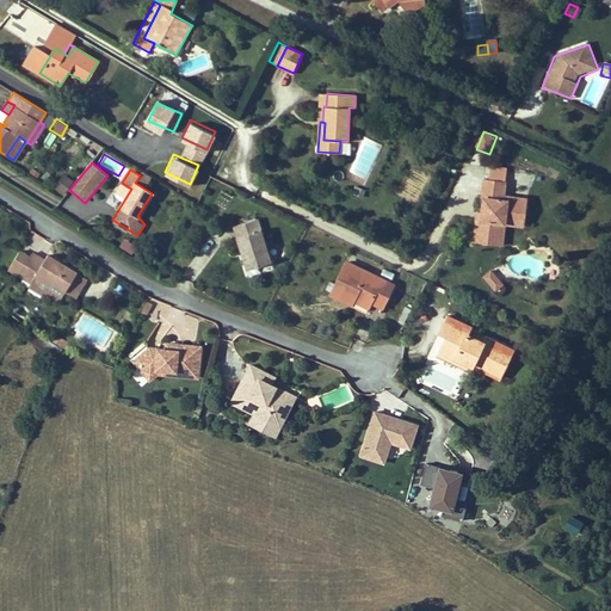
[(63,171),(53,186),(65,195),(75,179),(63,171)]
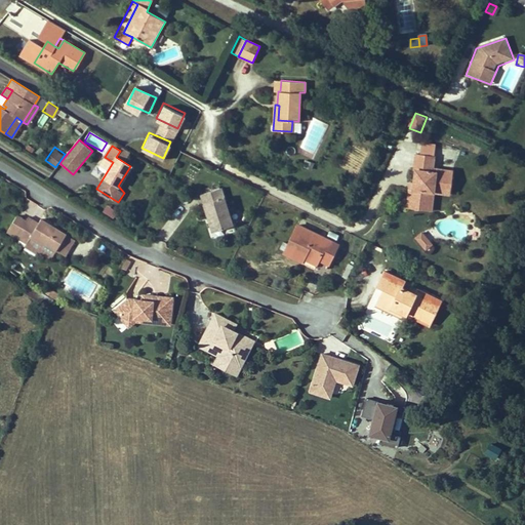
[(452,170),(432,168),(434,156),(415,154),(412,169),(415,169),(413,183),(412,189),(407,189),(405,207),(422,210),(425,192),(433,193),(434,186),(450,188),(452,170)]
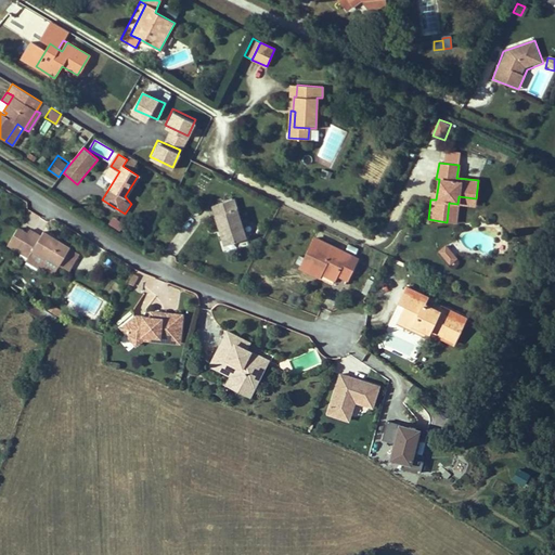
[(457,204),(475,206),(476,198),(459,196),(457,204)]
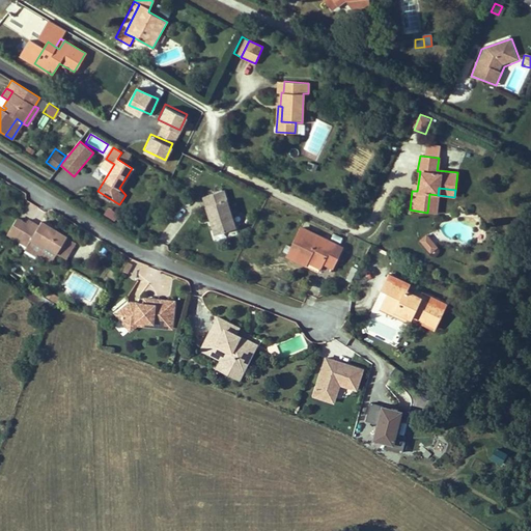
[(211,221),(214,233),(235,227),(223,189),(202,196),(210,218),(213,217),(214,220),(211,221)]
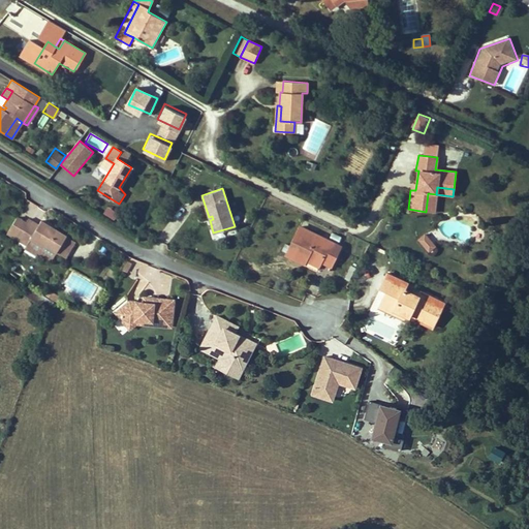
[(434,213),(436,194),(428,193),(426,212),(434,213)]
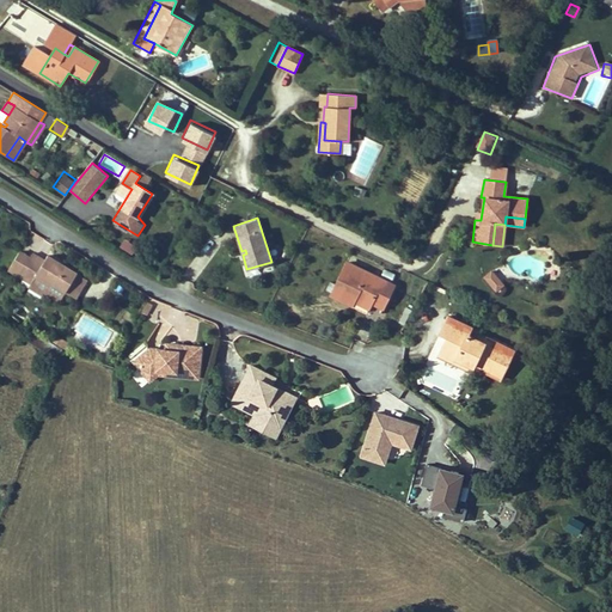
[(123,238),(118,246),(132,252),(136,244),(123,238)]
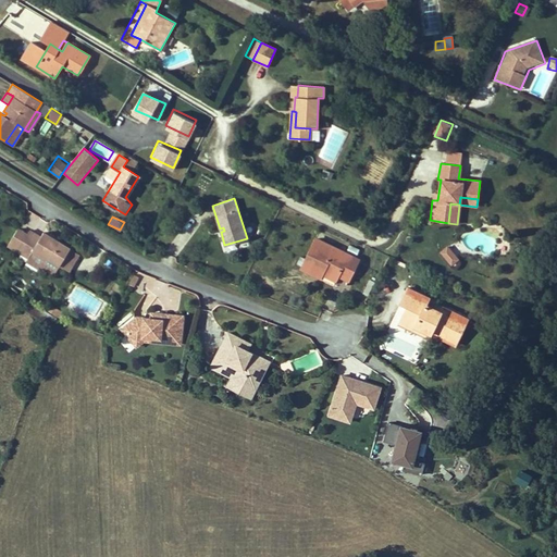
[(45,259),(46,258),(58,265),(69,248),(42,232),(40,236),(29,230),(16,250),(28,257),(32,250),(37,254),(45,259)]
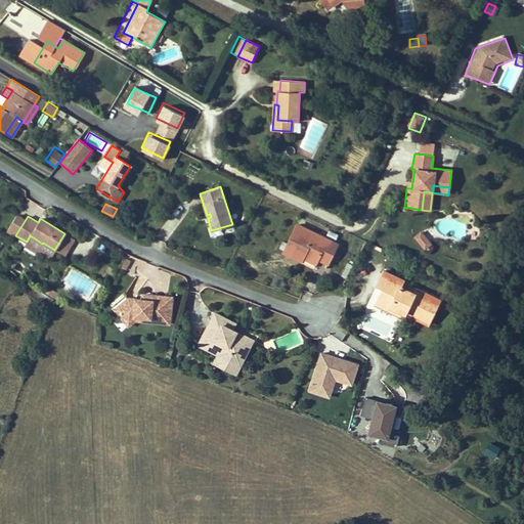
[(306,253),(317,259),(328,264),(338,245),(297,225),(284,253),(301,261),(303,258),(306,253)]
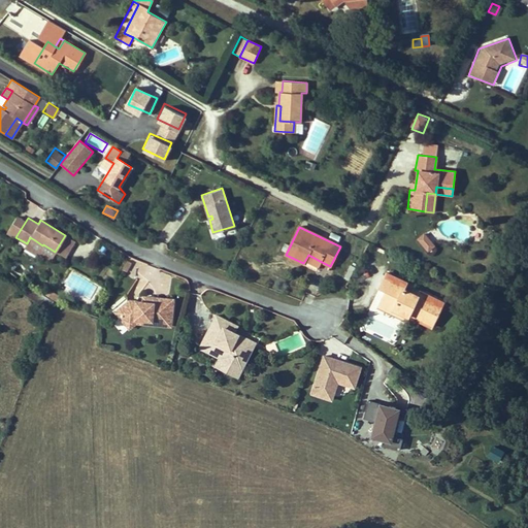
[(429,253),(435,246),(424,234),(418,240),(429,253)]
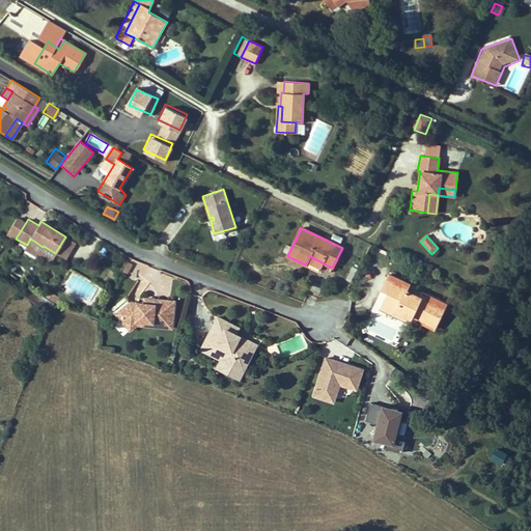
[(55,253),(64,258),(75,243),(65,236),(55,253)]
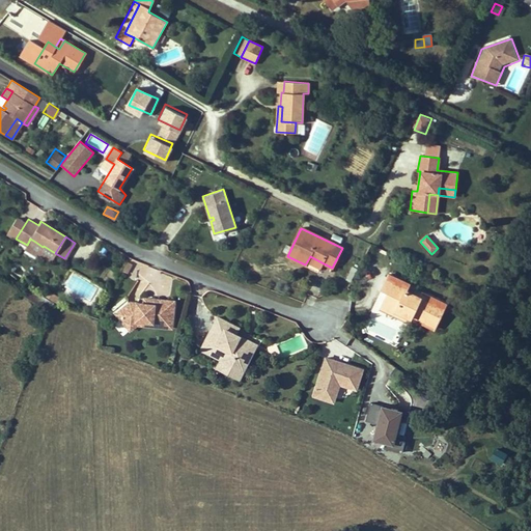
[(29,251),(35,242),(30,239),(27,245),(24,248),(29,251)]
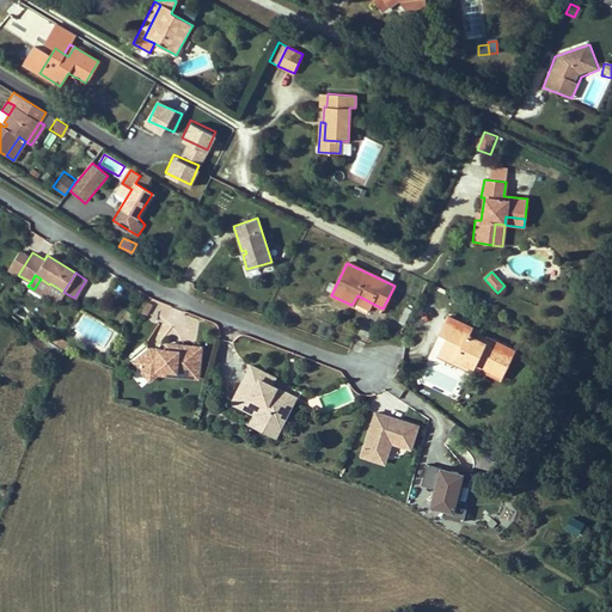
[(62,295),(63,292),(50,283),(49,285),(48,287),(62,295)]
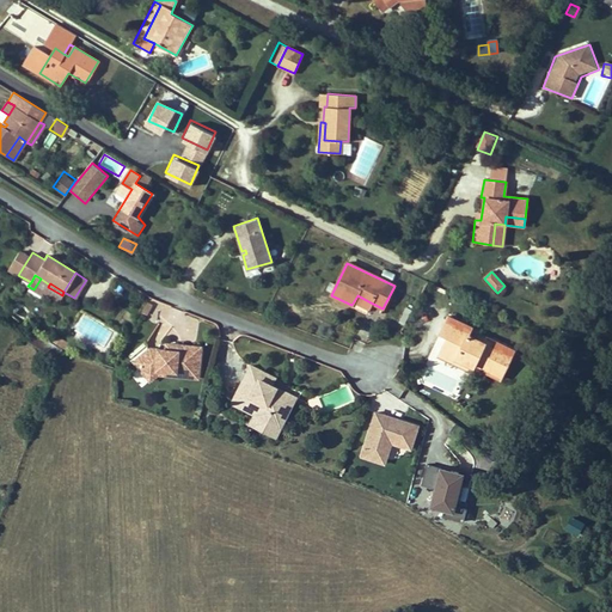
[(354,301),(368,308),(371,303),(357,295),(354,301)]
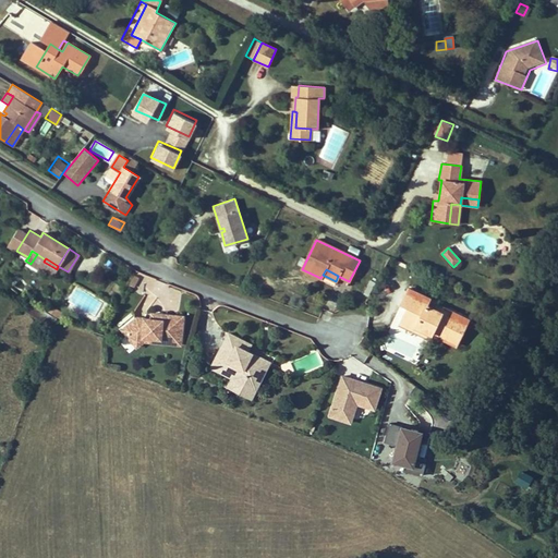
[(445,340),(449,329),(460,336),(468,319),(444,307),(440,312),(426,305),(429,299),(409,289),(401,305),(407,307),(399,324),(422,335),(425,330),(432,334),(445,340)]
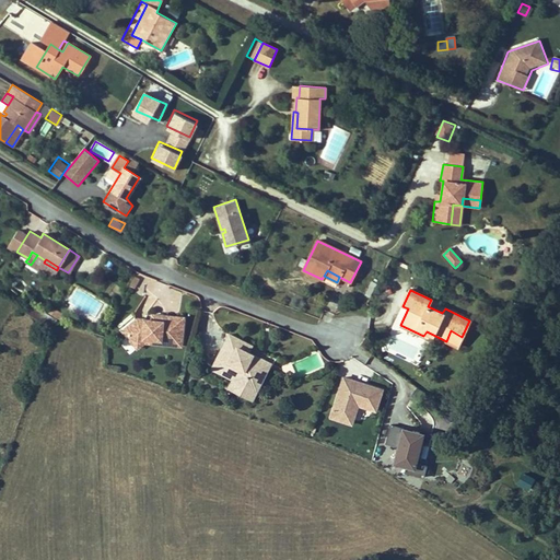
[(55,316),(58,311),(50,305),(46,312),(55,316)]
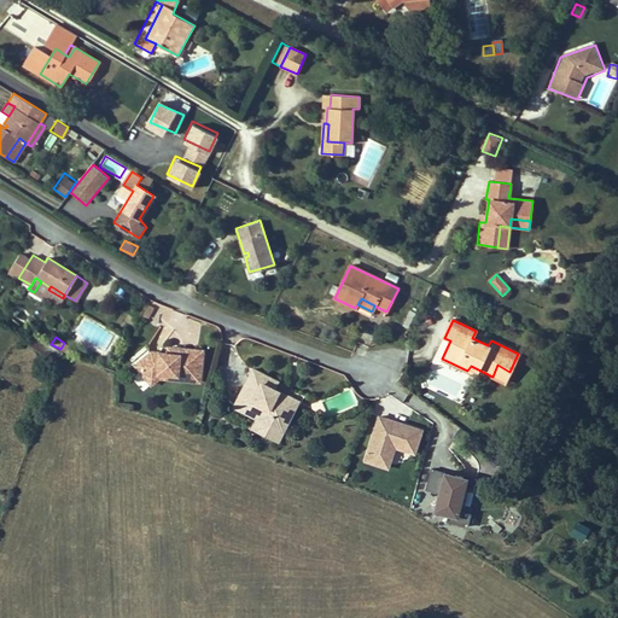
[(130,361),(144,378),(155,369),(176,372),(178,367),(199,371),(202,348),(179,345),(179,351),(172,350),(173,344),(167,344),(167,350),(149,348),(130,361)]
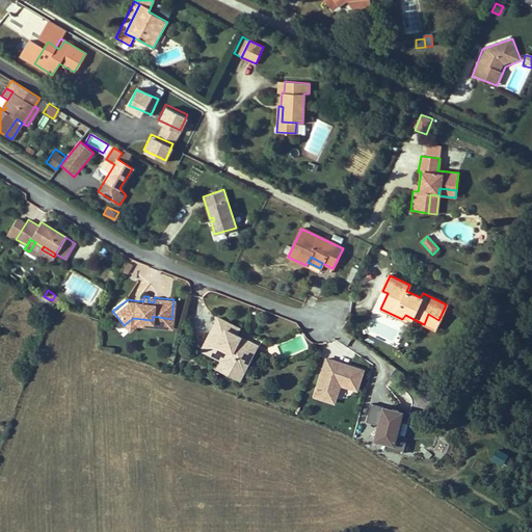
[(434,328),(439,320),(428,314),(424,324),(434,328)]
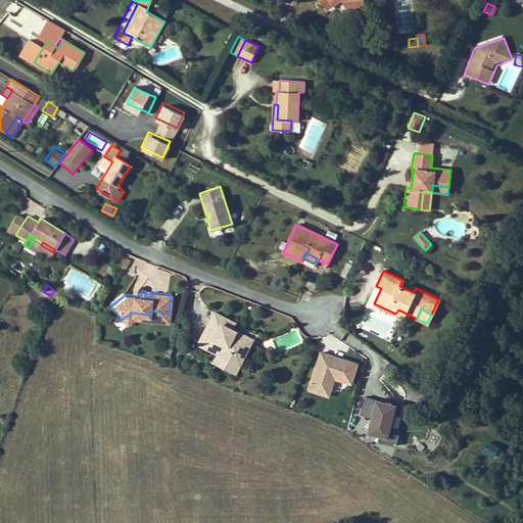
[(131,313),(122,320),(124,323),(132,317),(168,321),(169,314),(150,311),(149,315),(131,313)]
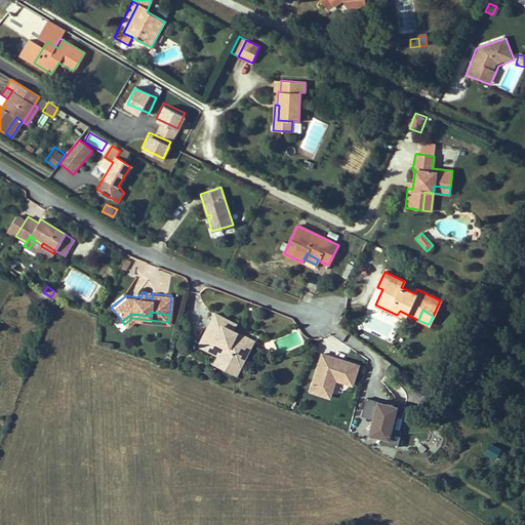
[(239,366),(245,355),(240,352),(245,344),(227,333),(233,323),(214,314),(198,345),(217,355),(239,366)]
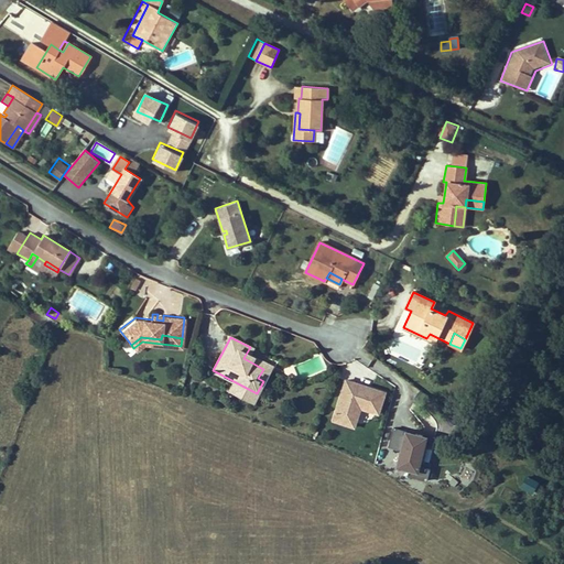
[(253,348),(250,347),(243,358),(263,369),(258,378),(263,381),(271,366),(249,355),(253,348)]
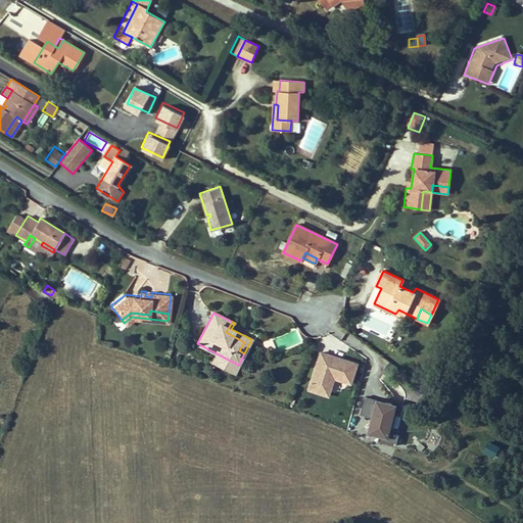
[(319,350),(306,388),(329,395),(334,379),(348,383),(354,362),(319,350)]
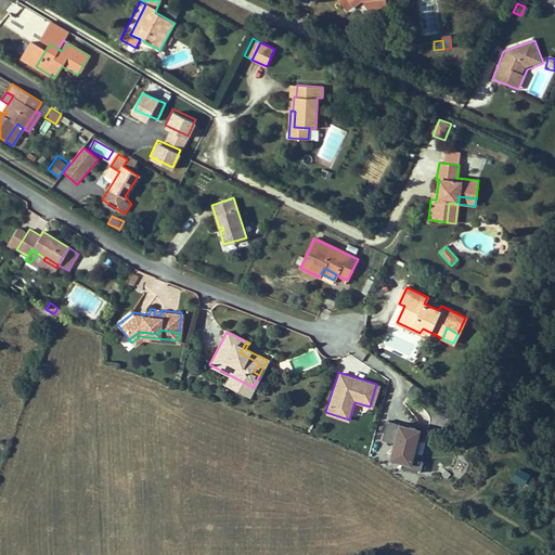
[(230,375),(226,385),(248,397),(253,387),(230,375)]
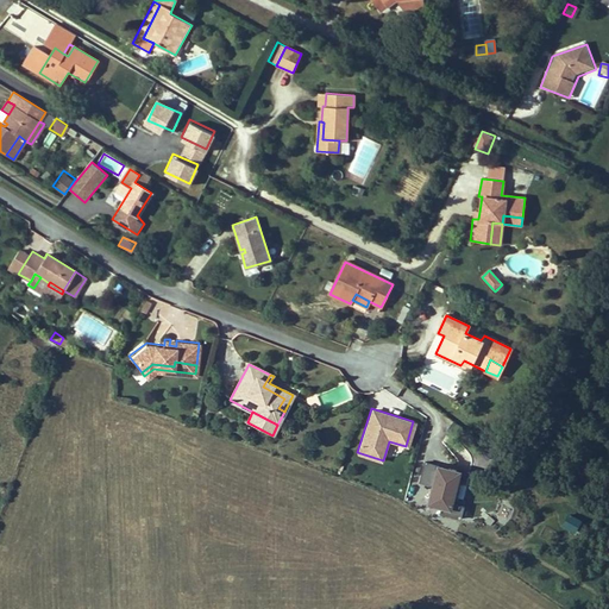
[(479,446),(479,459),(493,459),(493,446),(479,446)]
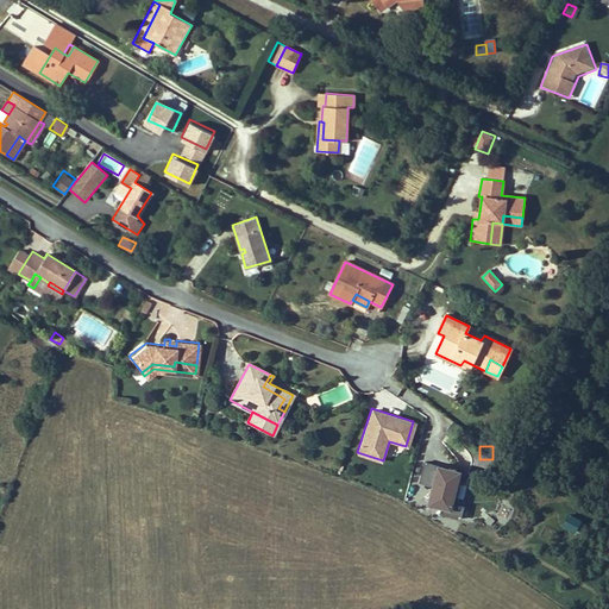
[(441,503),(439,513),(462,518),(465,500),(464,500),(471,469),(425,458),(420,481),(432,483),(428,501),(441,503)]
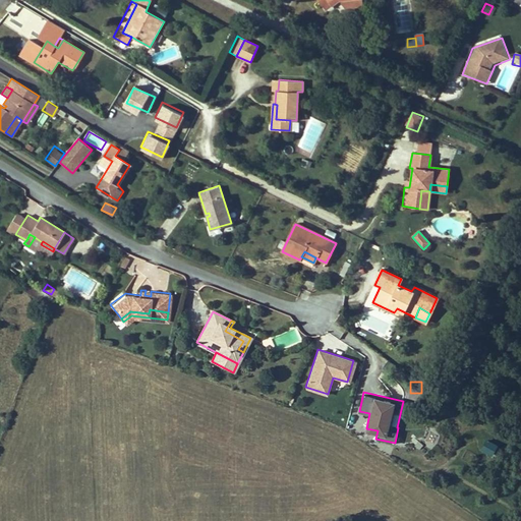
[(480,449),(493,455),(499,444),(485,438),(480,449)]
